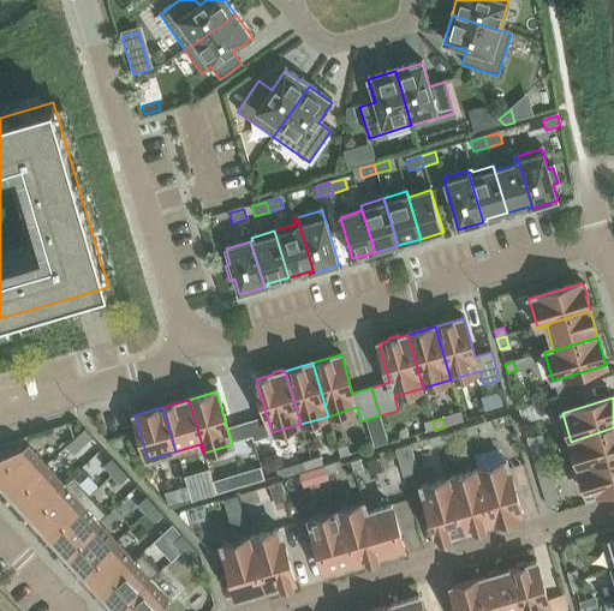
[(433,421),(424,424),(427,433),(435,431),(433,421)]
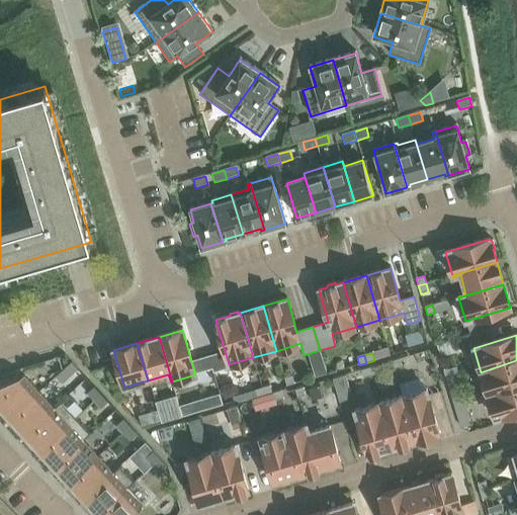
[(392,362),(395,369),(402,367),(400,359),(392,362)]
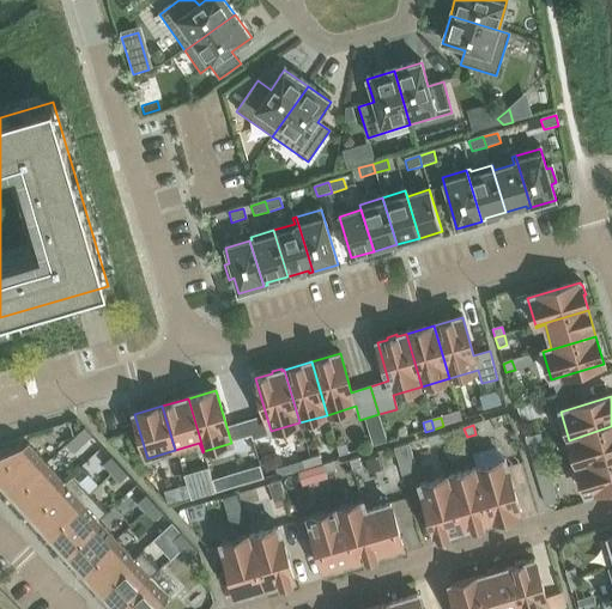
[(611,457),(611,426),(569,440),(577,468),(611,457)]
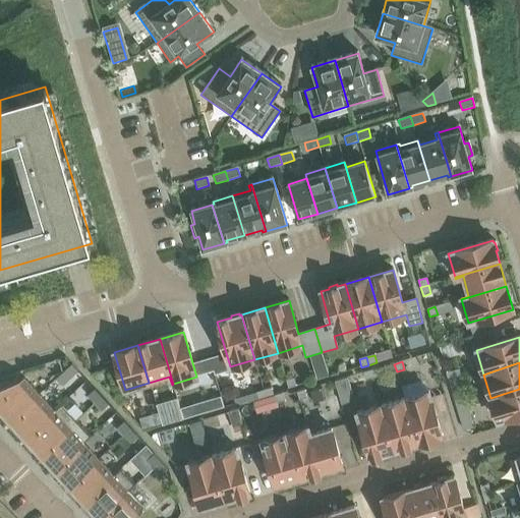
[(70,380),(78,372),(71,365),(64,372),(70,380)]
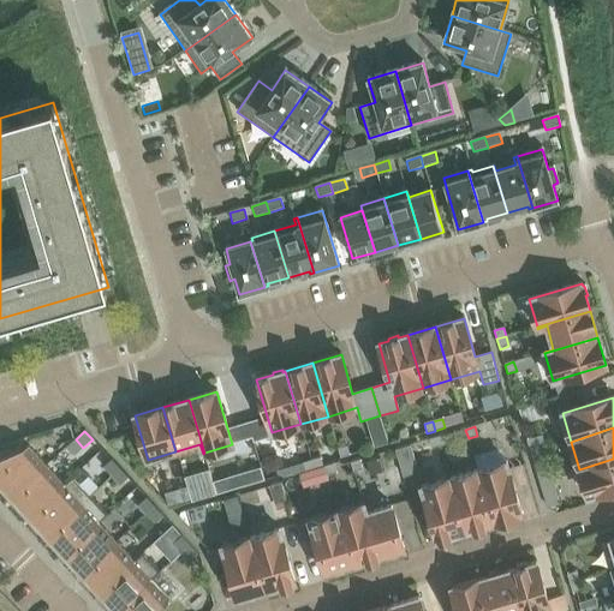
[(441,447),(449,444),(447,435),(437,437),(441,447)]
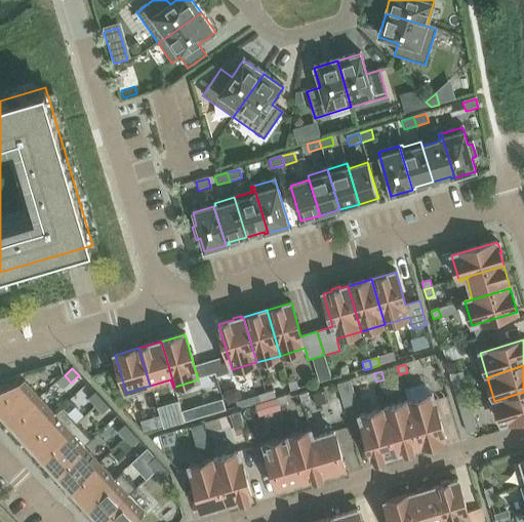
[(373,373),(366,376),(368,384),(376,382),(373,373)]
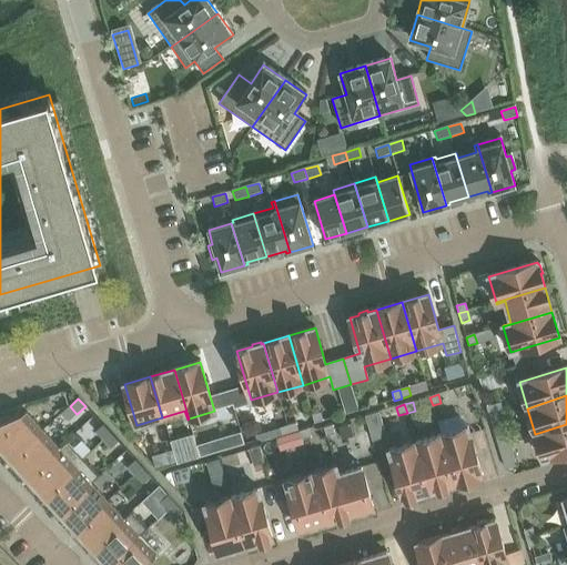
[(490,419),(503,415),(500,405),(487,409),(490,419)]
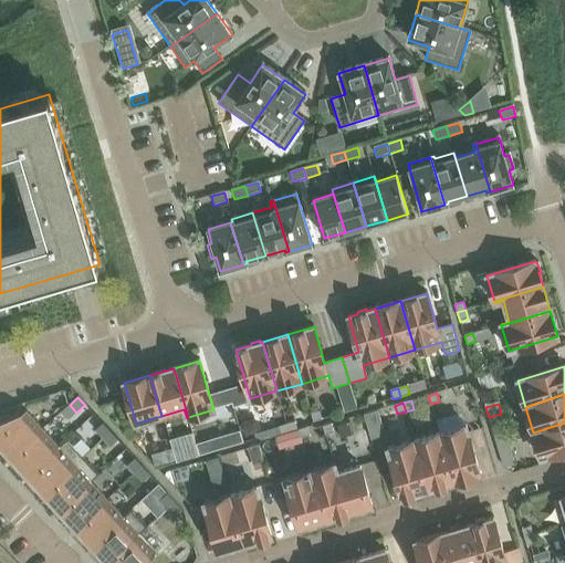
[(61,413),(69,420),(76,413),(70,405),(61,413)]
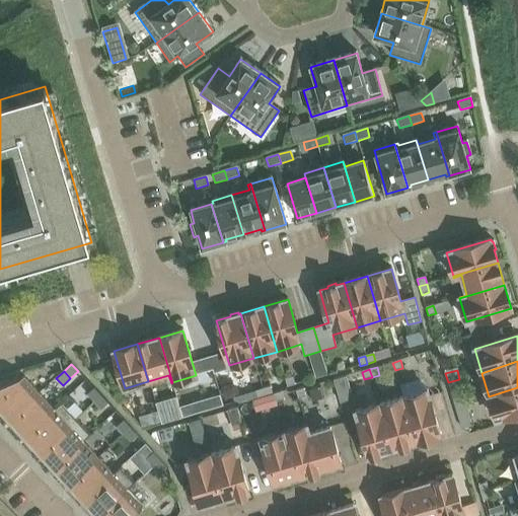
[(22,377),(0,384),(0,406),(11,419),(39,394),(23,377),(22,377)]
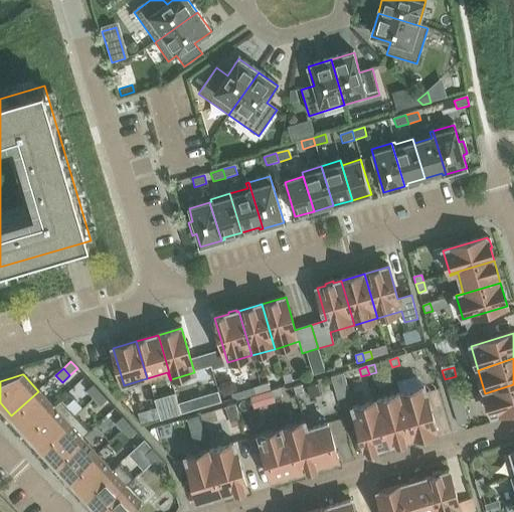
[(293,382),(291,374),(283,376),(285,384),(293,382)]
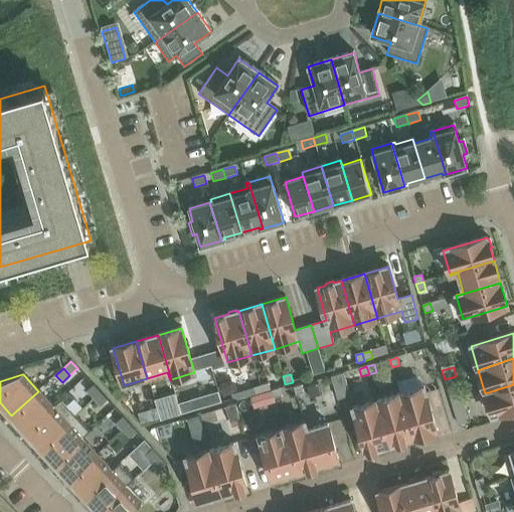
[(351,397),(344,374),(331,377),(338,400),(351,397)]
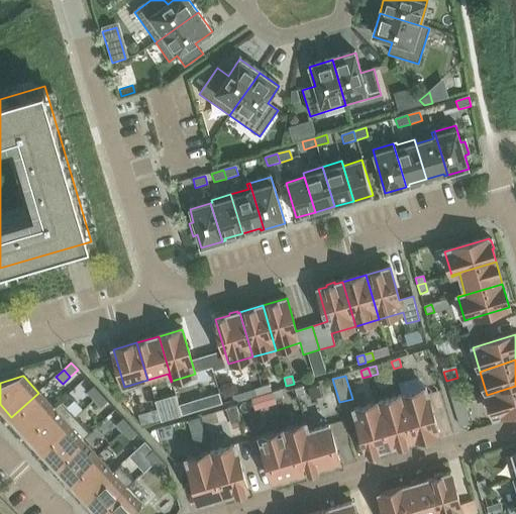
[(462,402),(456,379),(446,382),(452,405),(462,402)]
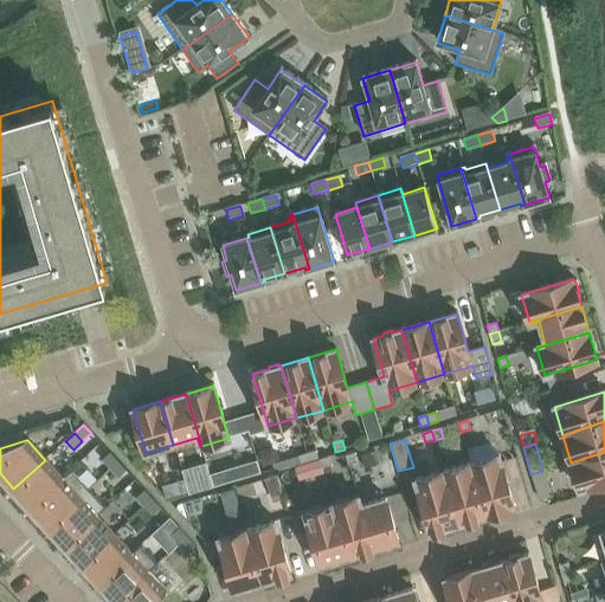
[(319,460),(315,452),(307,454),(309,464),(317,461),(319,460)]
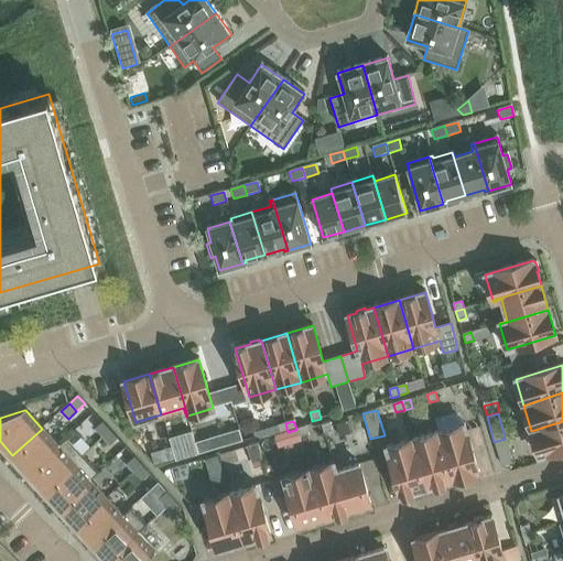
[(562,421),(531,431),(539,457),(562,450),(562,421)]
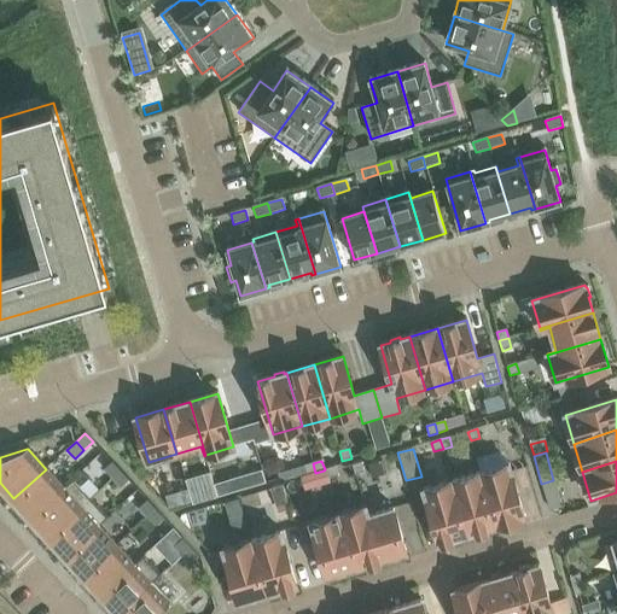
[(112,462),(104,471),(112,479),(121,472),(112,462)]
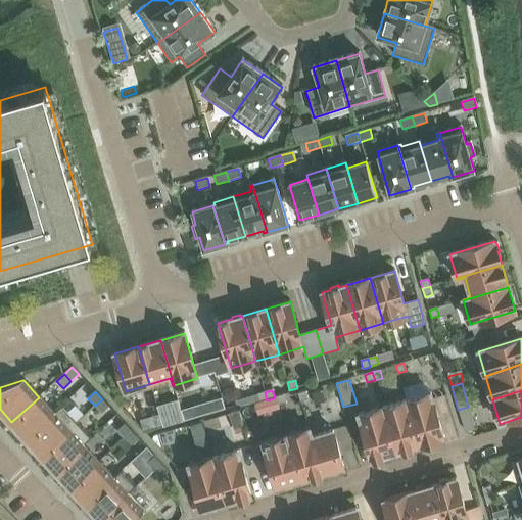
[(323,391),(312,394),(315,407),(326,403),(323,391)]
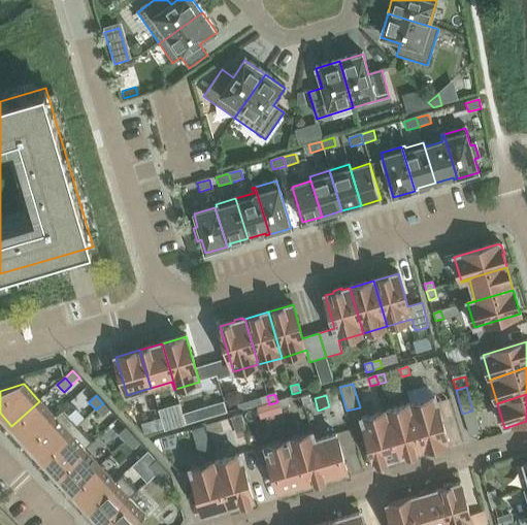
[(267,396),(259,398),(261,406),(262,406),(269,404),(267,396)]
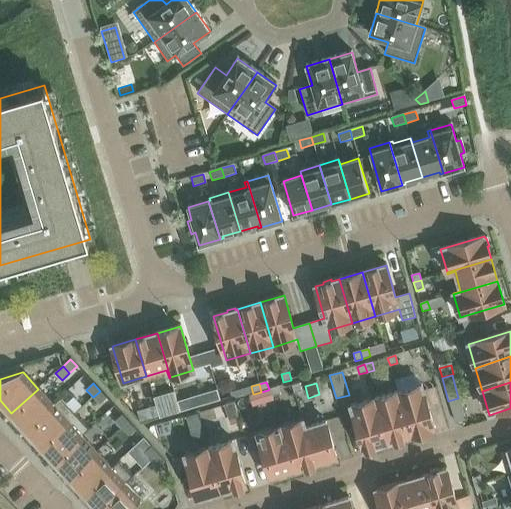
[(292,386),(294,394),(301,391),(299,384),(292,386)]
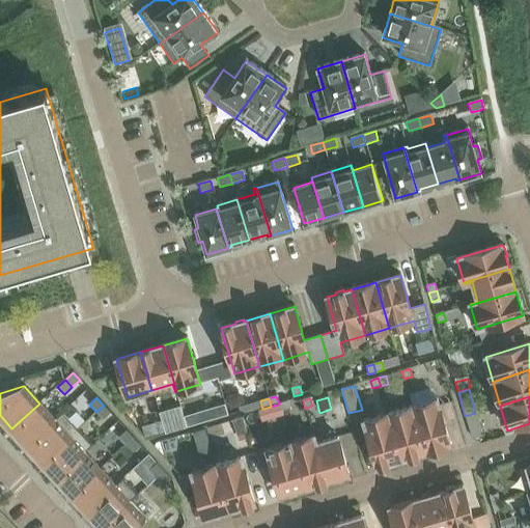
[(426,452),(450,445),(437,399),(413,407),(426,452)]
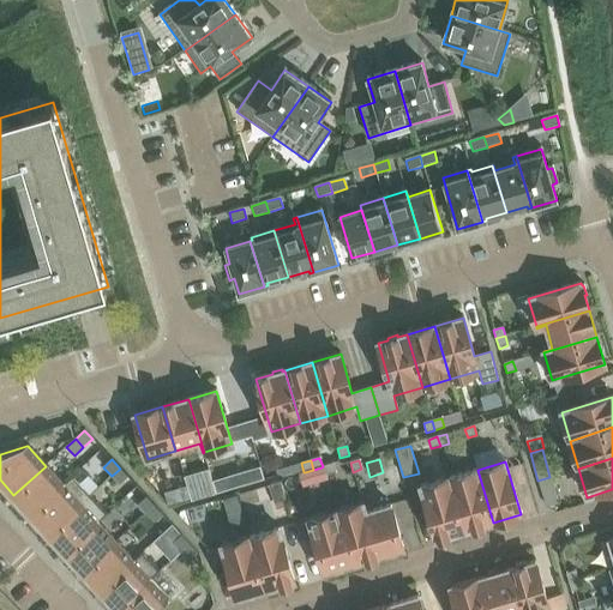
[(336,473),(335,467),(334,464),(322,467),(325,476),(336,473)]
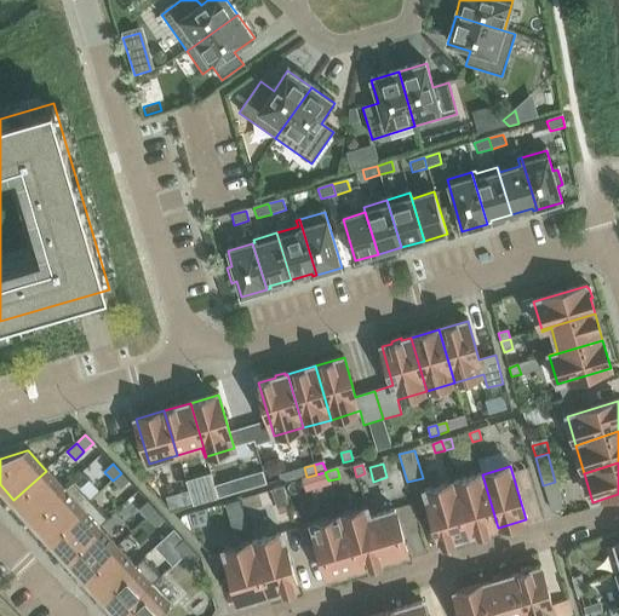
[(64,490),(46,471),(13,500),(32,519),(64,490)]
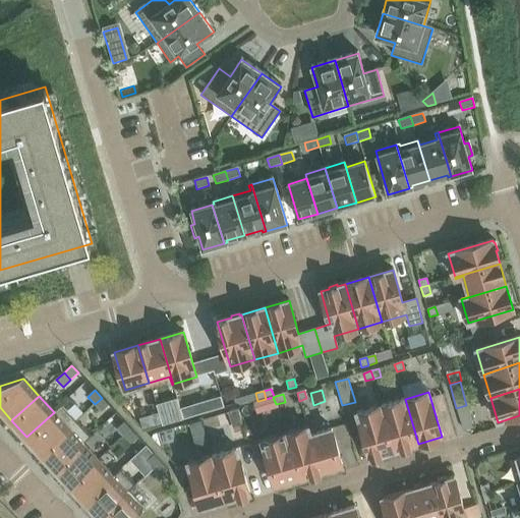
[(256,414),(277,408),(276,404),(273,397),(266,399),(258,401),(257,401),(252,402),(256,414)]
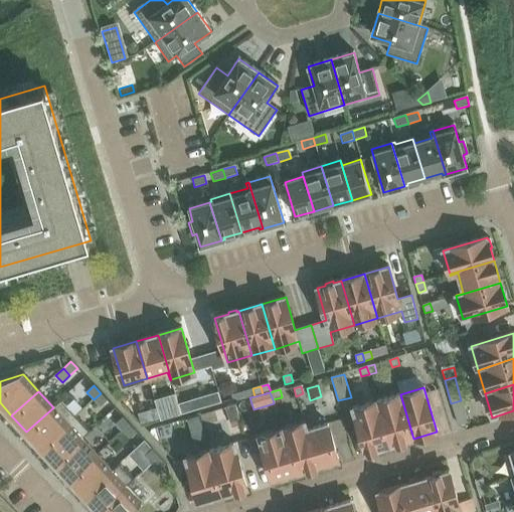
[(101,407),(108,401),(101,393),(94,399),(101,407)]
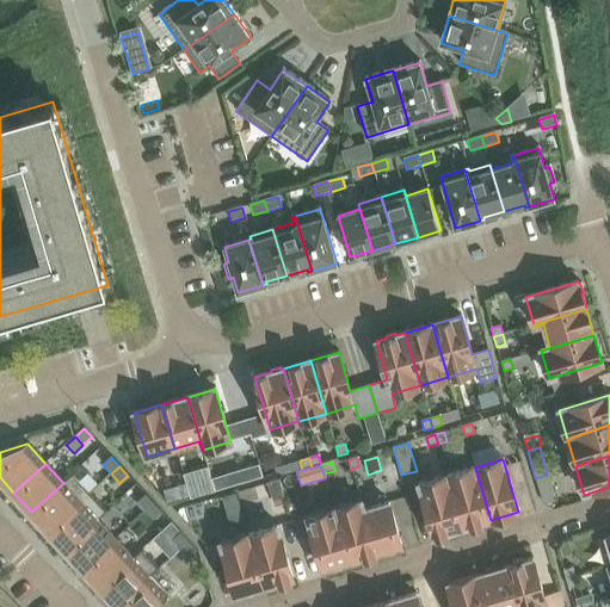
[(481,522),(491,520),(475,468),(447,476),(463,528),(472,526),(473,527),(482,525),(481,522)]
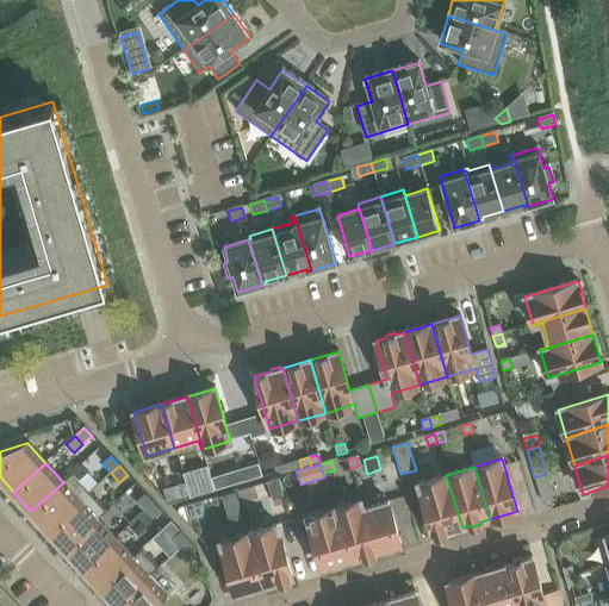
[(63,482),(31,511),(49,530),(88,493),(72,474),(63,482)]
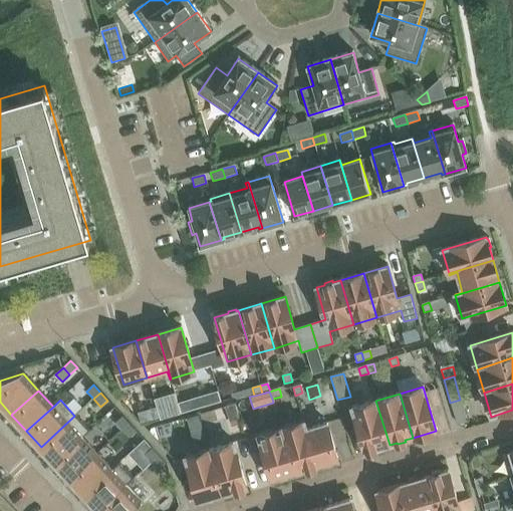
[(450,403),(457,426),(467,423),(460,400),(450,403)]
